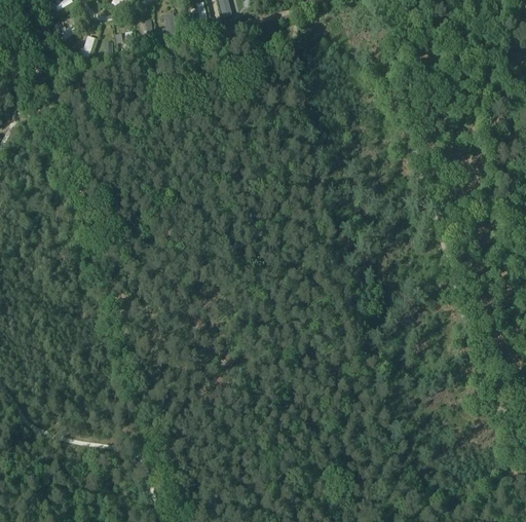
[(57,3),(54,5),(58,10),(72,0),(62,0),(61,1),(57,3)]
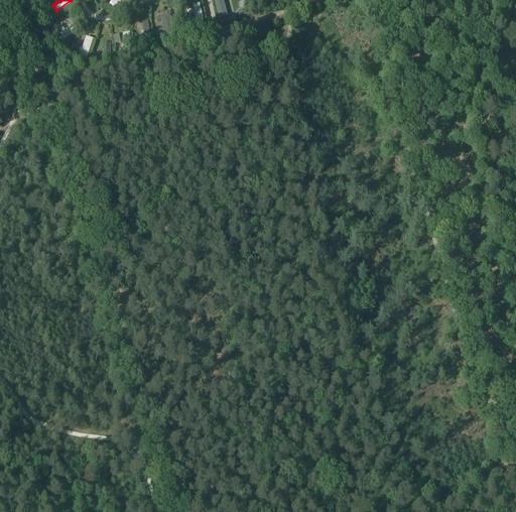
[(199,2),(191,4),(196,18),(197,24),(197,25),(204,23),(199,2)]
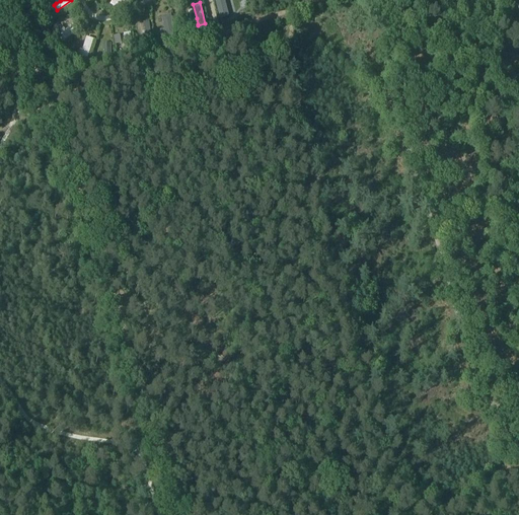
[(170,13),(161,14),(163,27),(164,31),(164,35),(173,34),(170,13)]
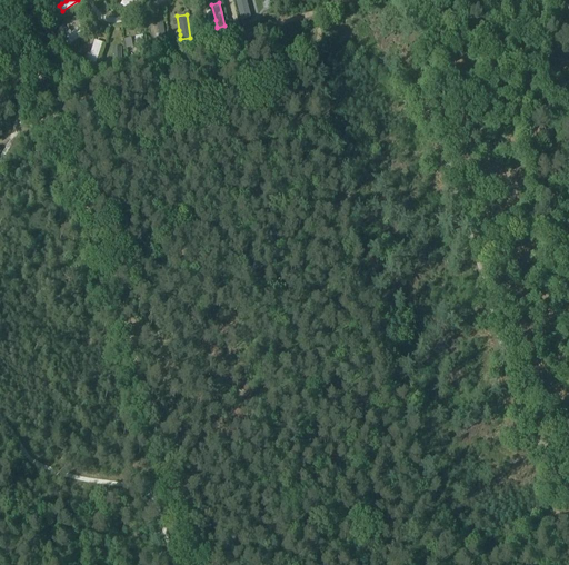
[(163,21),(157,22),(158,33),(159,38),(160,41),(166,40),(163,21)]
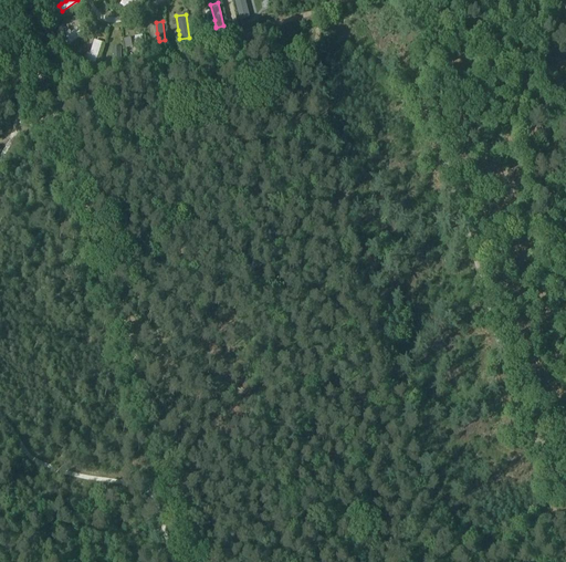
[(66,33),(63,37),(69,43),(84,29),(80,22),(71,30),(66,33)]
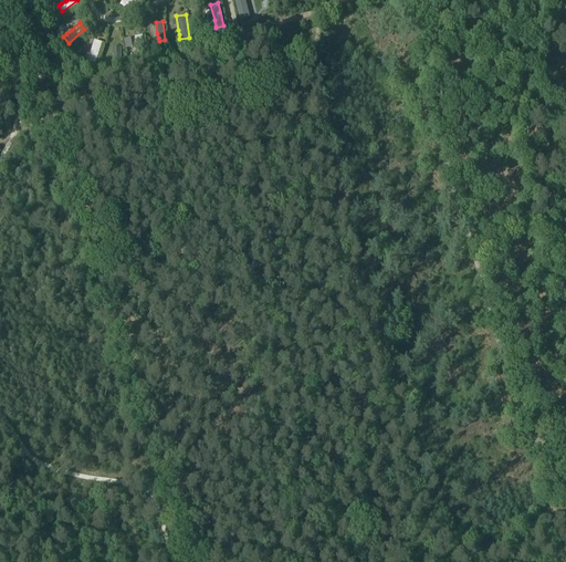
[(142,32),(135,33),(137,52),(145,51),(142,32)]
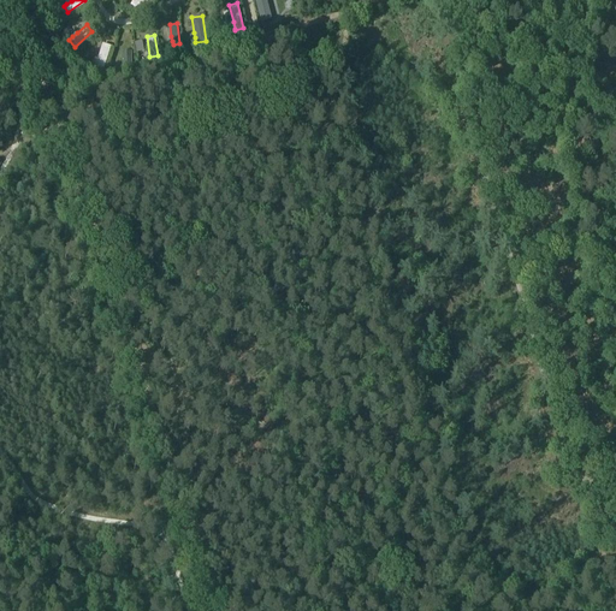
[(95,65),(95,66),(102,69),(102,67),(111,45),(102,42),(98,57),(96,63),(95,65)]
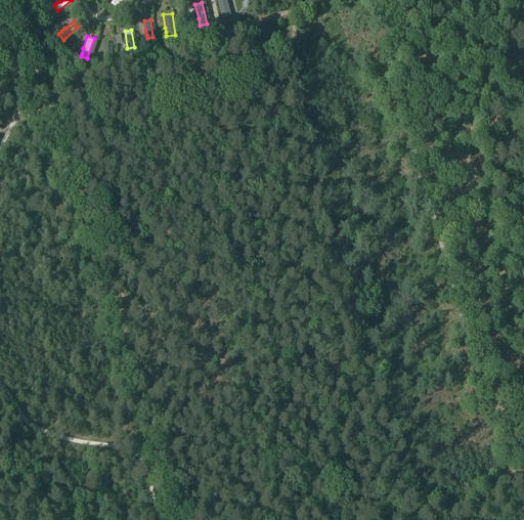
[(103,42),(103,61),(112,61),(112,42),(103,42)]
